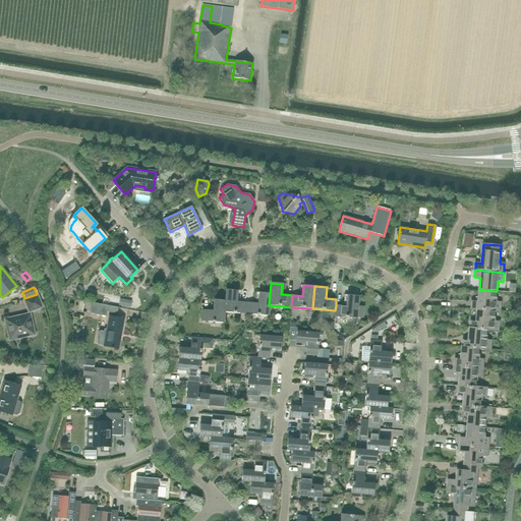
[(236,301),(237,291),(226,290),(225,300),(224,312),(225,312),(246,314),(247,302),(236,301)]
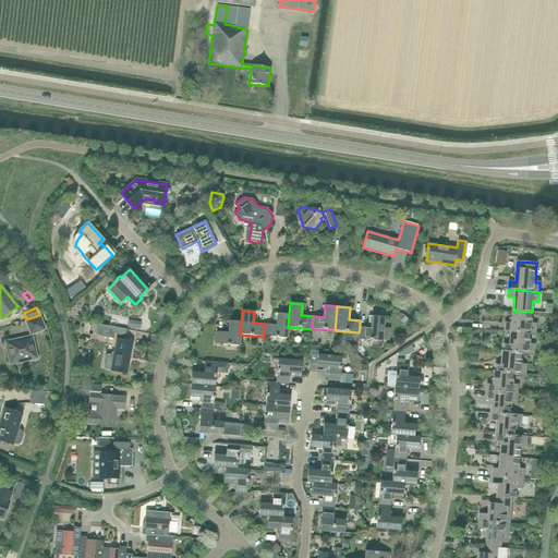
[(532,324),(532,312),(513,311),(512,324),(506,324),(506,331),(512,331),(531,334),(535,334),(536,324),(532,324)]
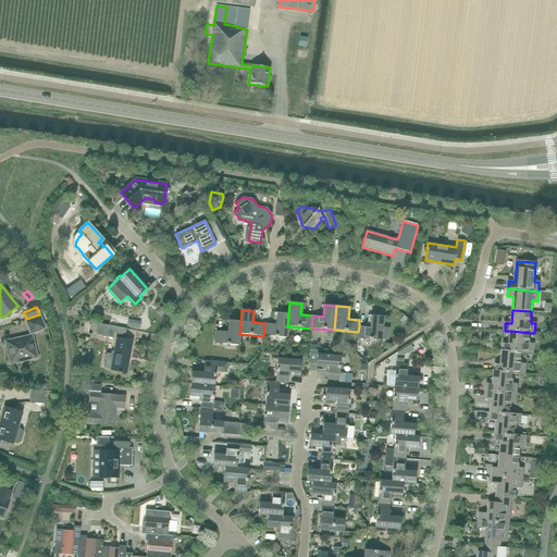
[(288,313),(276,312),(275,324),(264,323),(263,336),(287,338),(288,326),(287,326),(288,313)]
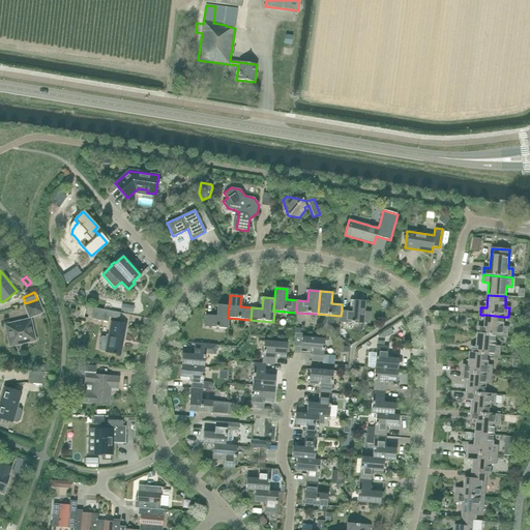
[(29,318),(42,313),(38,300),(25,305),(29,318)]
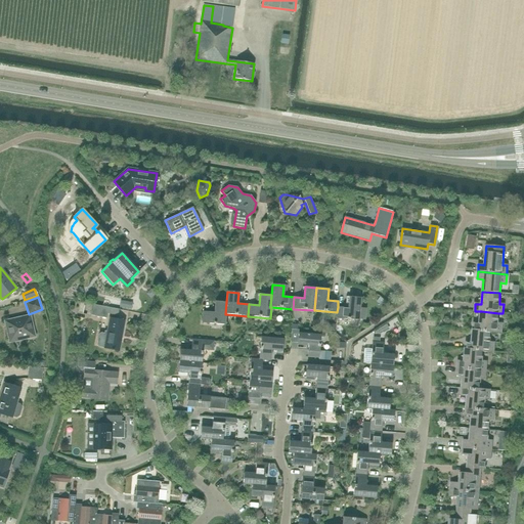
[(358,320),(360,298),(349,297),(348,308),(338,307),(337,312),(336,318),(358,320)]
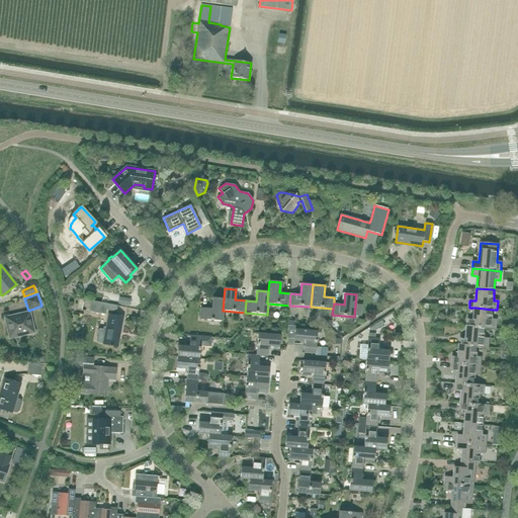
[(224,298),(212,297),(211,309),(201,308),(200,320),(223,322),(224,311),(223,311),(224,298)]
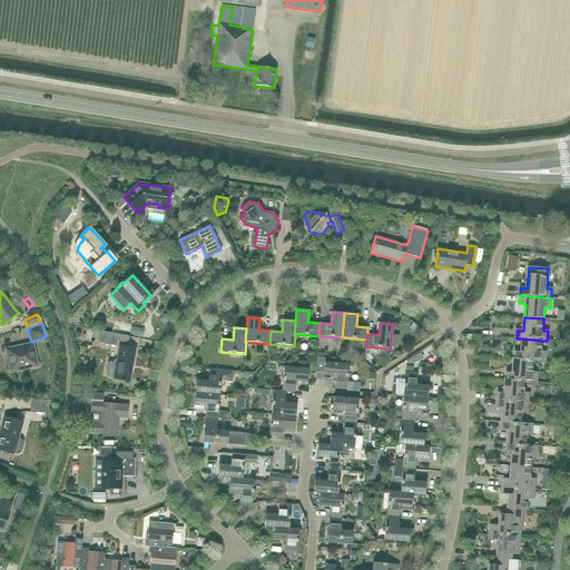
[(128,343),(129,336),(101,332),(99,343),(116,346),(117,342),(128,343)]
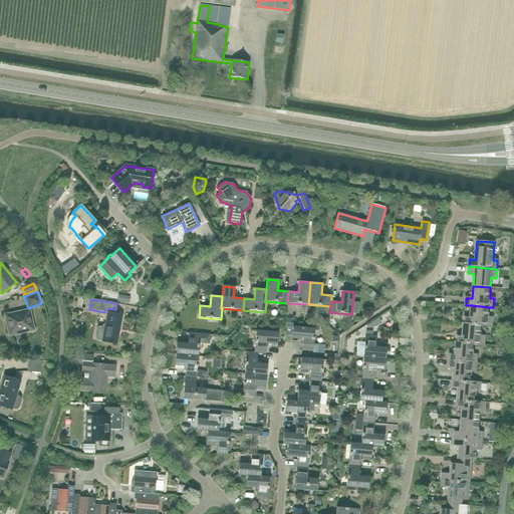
[(489,307),(472,305),(471,317),(465,317),(464,324),(481,325),(492,326),(492,317),(488,317),(489,307)]
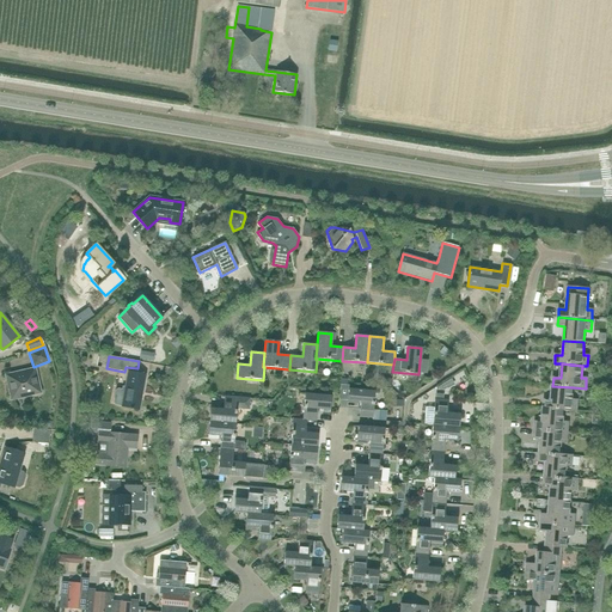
[(12,399),(40,393),(35,369),(6,375),(12,399)]
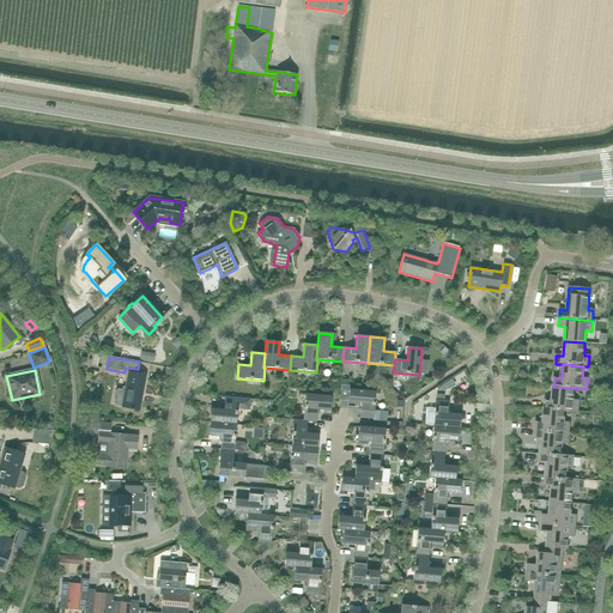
[(139,411),(146,376),(128,372),(125,390),(119,389),(116,392),(114,404),(115,406),(121,407),(139,411)]
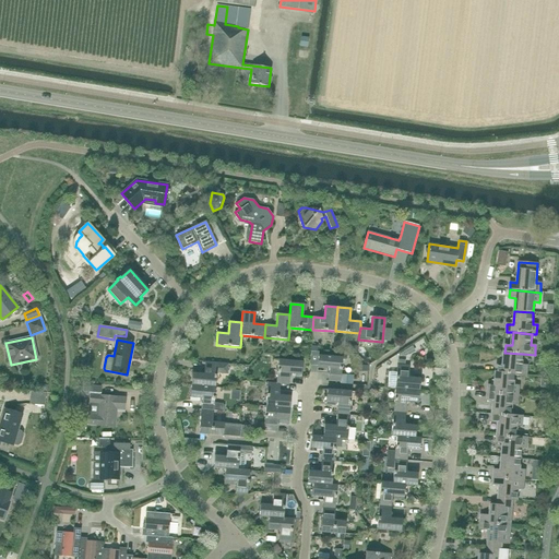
[(523,354),(504,353),(503,366),(497,365),(496,372),(515,375),(526,376),(527,366),(522,365),(523,354)]
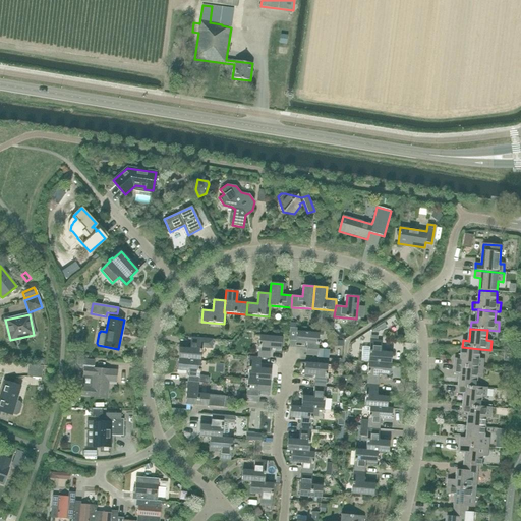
[(305,355),(317,356),(317,351),(317,348),(319,333),(296,332),(295,343),(306,344),(305,355)]
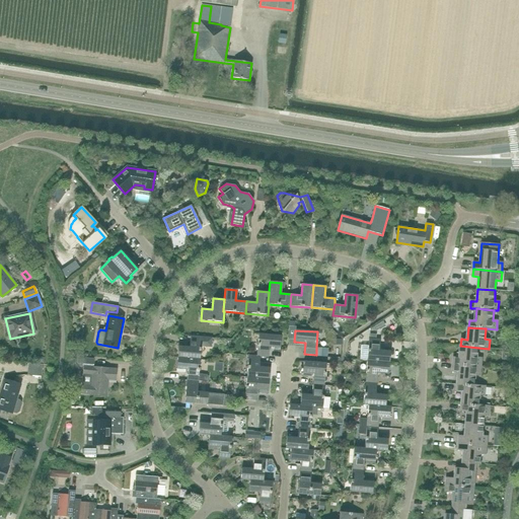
[(280,348),(281,336),(258,335),(256,356),(260,357),(268,357),(269,347),(280,348)]
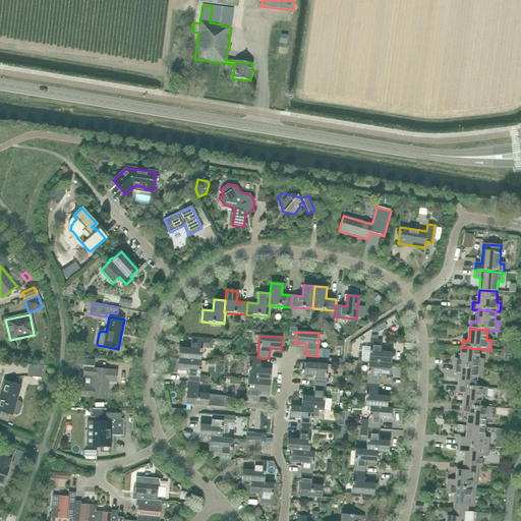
[(212,349),(213,340),(190,338),(190,349),(179,348),(178,359),(200,361),(201,348),(212,349)]
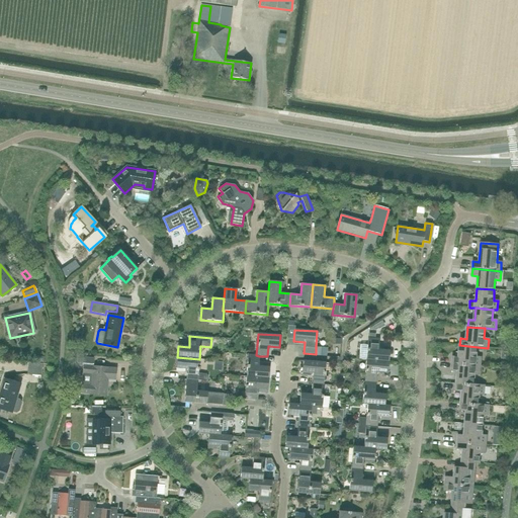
[(378,350),(379,339),(368,338),(366,360),(389,362),(390,350),(378,350)]
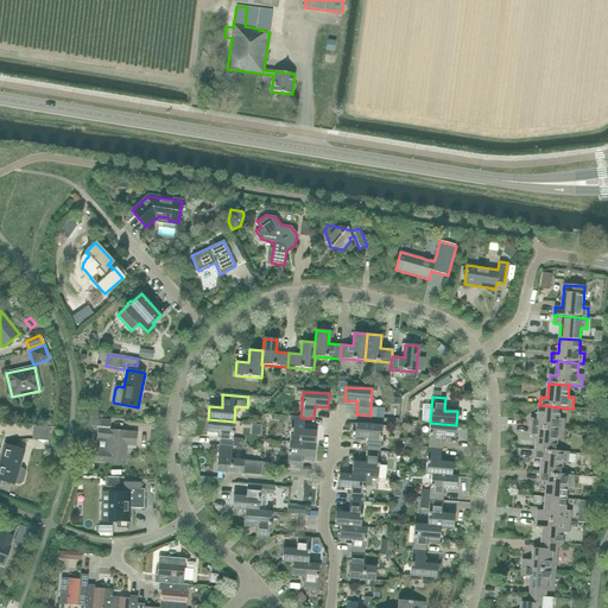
[(561,407),(539,405),(538,419),(531,419),(531,426),(563,430),(564,419),(559,419),(561,407)]
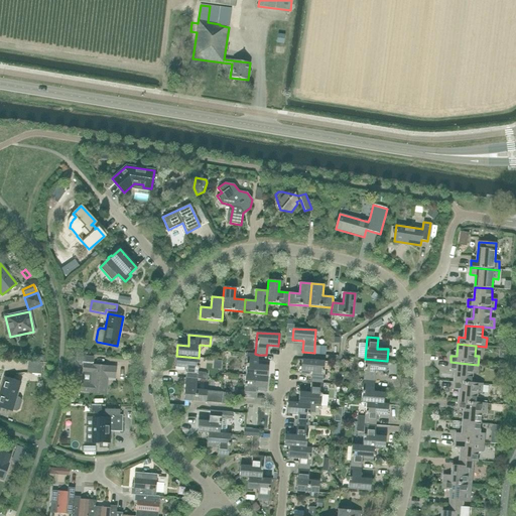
[(314,345),(314,348),(314,353),(313,355),(320,355),(325,356),(326,346),(314,345)]
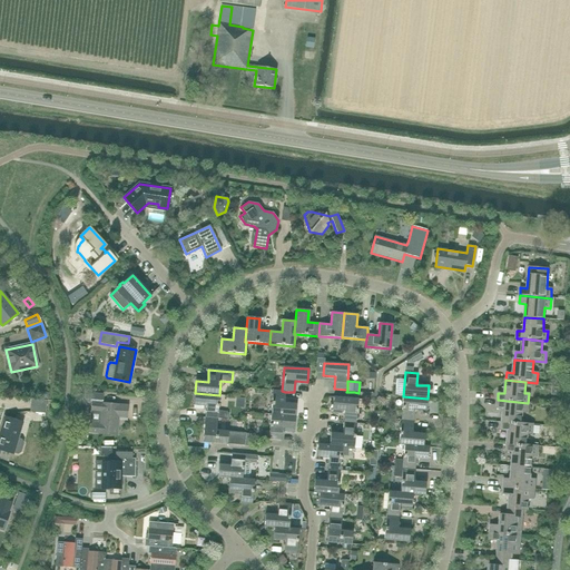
[(282,391),(273,391),(271,414),(295,416),(296,404),(284,403),(285,392),(282,391)]
